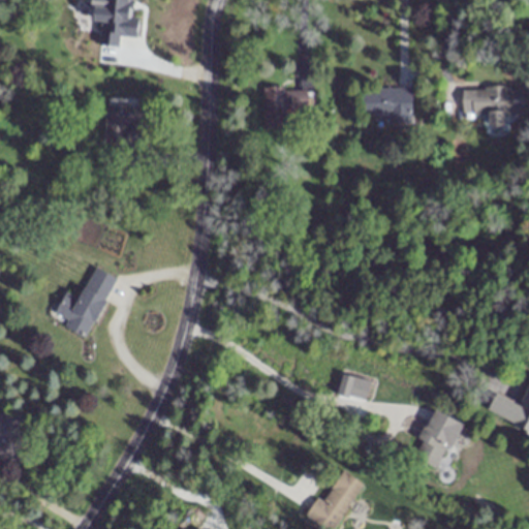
[(462,87),(462,115),(490,115),(489,126),(506,126),(506,114),(523,115),(523,88),(462,87)]
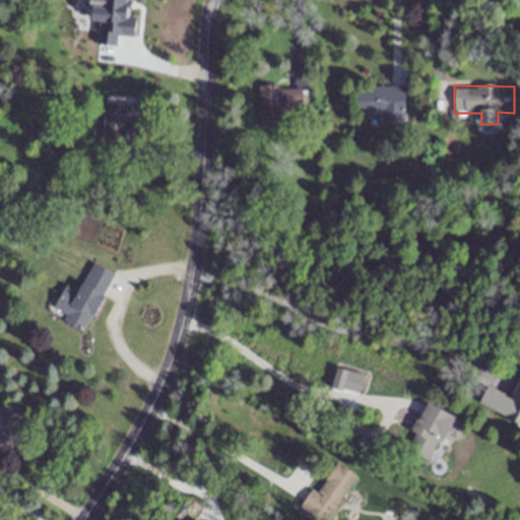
[(259,86),(258,119),(289,120),(289,108),(306,108),(307,87),(259,86)]
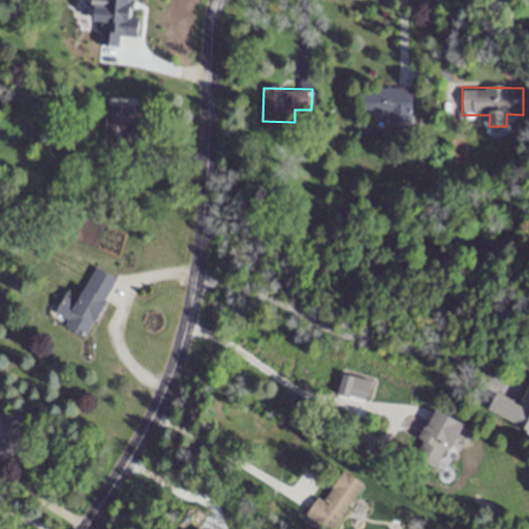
[(386,123),(411,123),(411,89),(362,89),(362,115),(386,115),(386,123)]
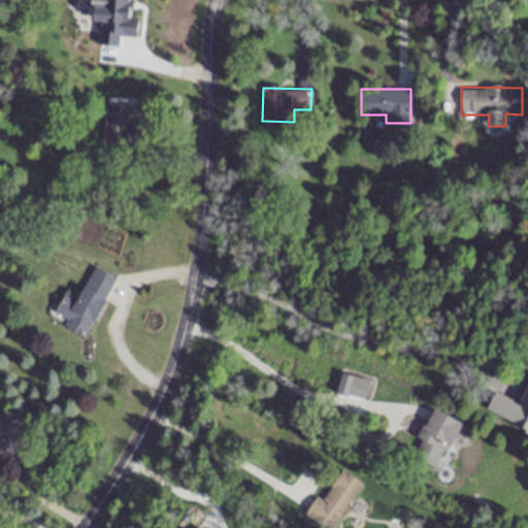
[(128,143),(128,124),(146,124),(146,105),(103,105),(103,143),(128,143)]
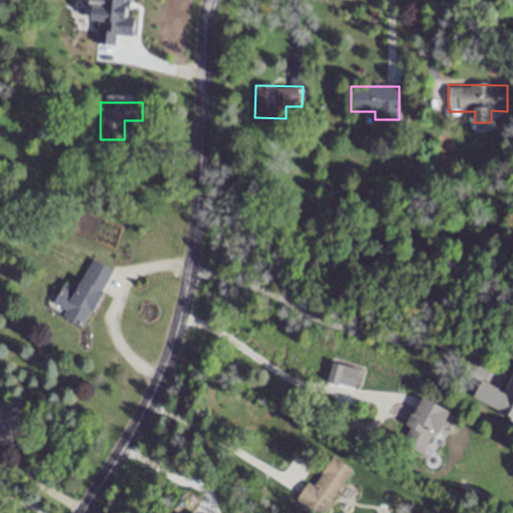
[(111,269),(89,260),(66,317),(88,326),(111,269)]
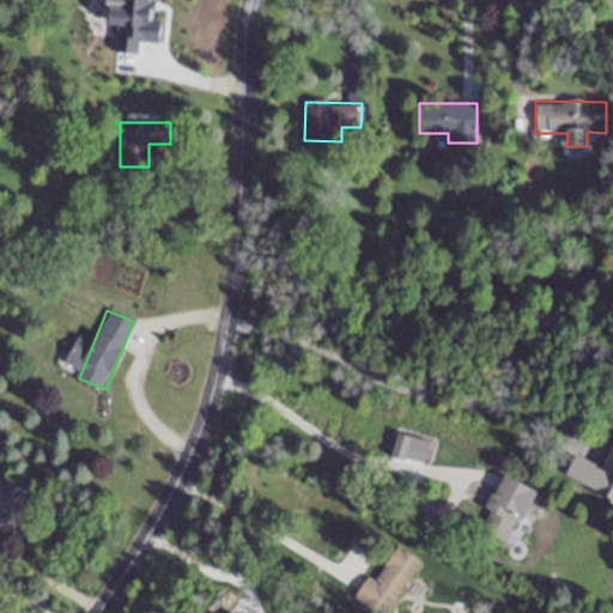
[(478,529),(509,545),(534,491),(503,475),(478,529)]
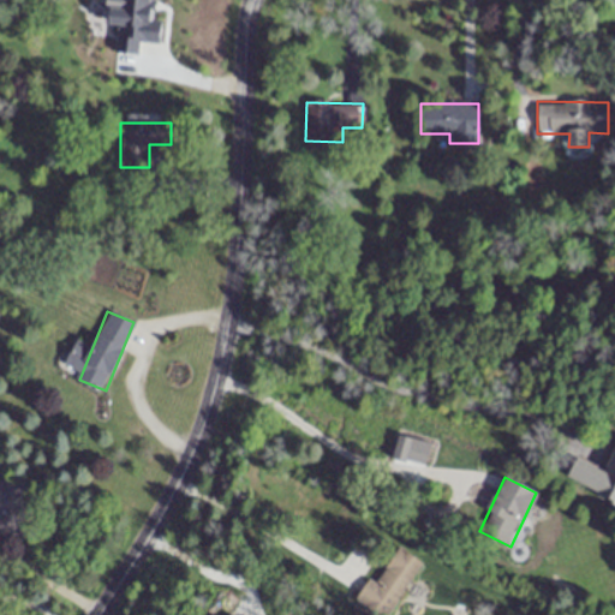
[(370,579),(354,599),(376,614),(388,614),(423,565),(399,548),(375,583),(370,579)]
